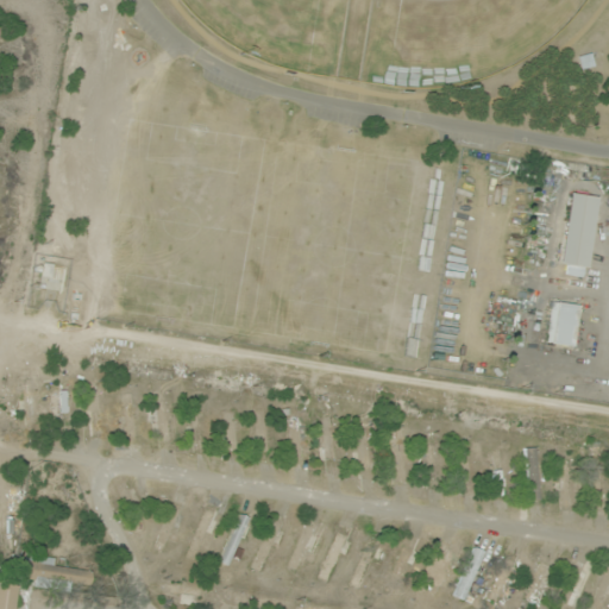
[(108,38),(115,50),(127,43),(120,31),(108,38)]
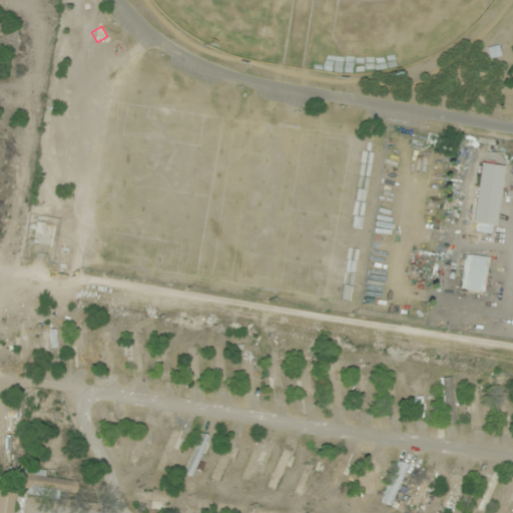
[(502,165),(479,163),(471,224),(478,225),(477,232),(493,234),(502,165)]
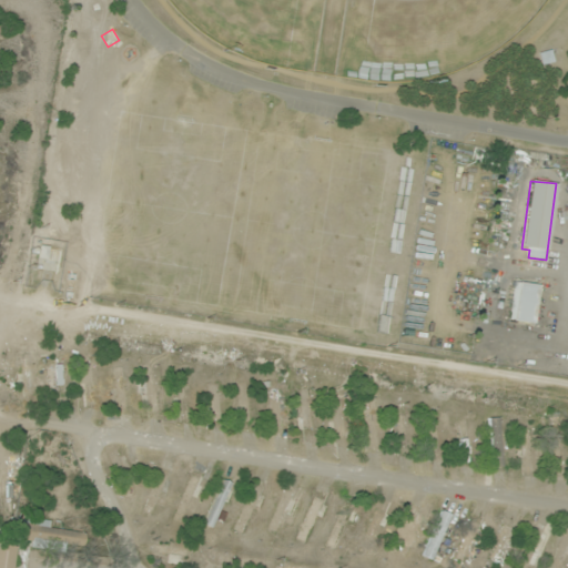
[(37,267),(56,272),(60,252),(41,247),(37,267)]
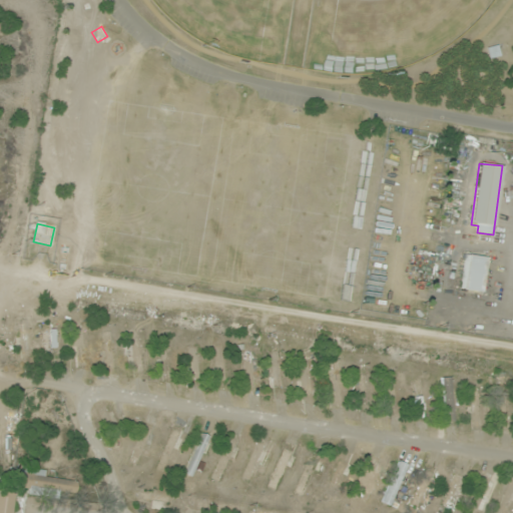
[(482,294),(488,259),(467,254),(460,290),(482,294)]
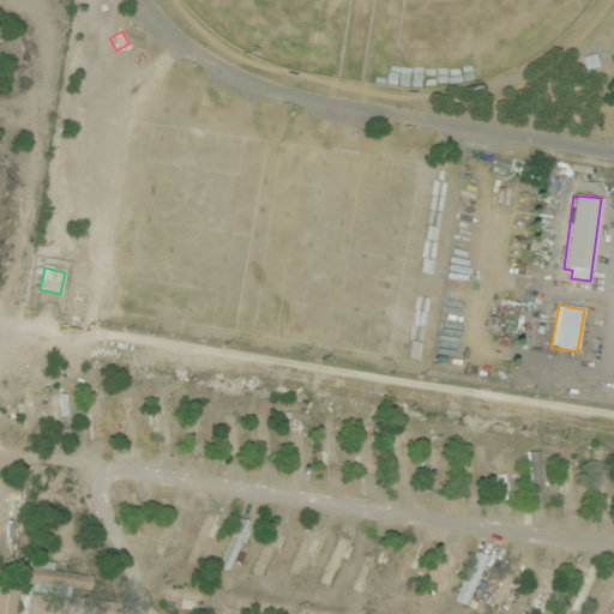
[(55,386),(60,432),(71,431),(66,385),(55,386)]
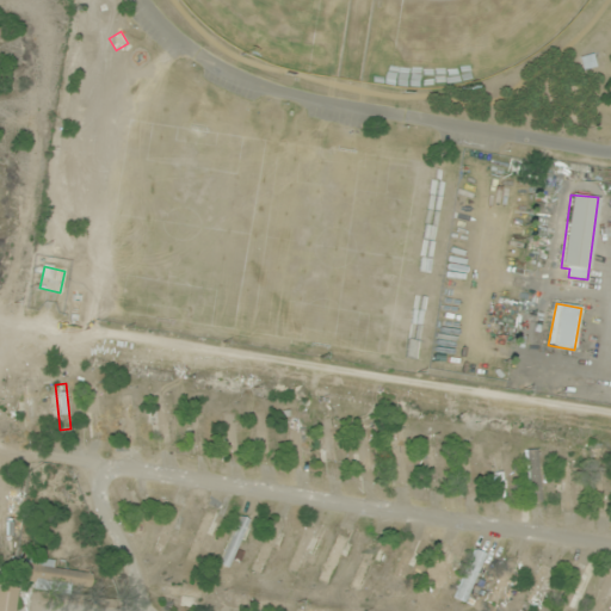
[(185,446),(204,446),(204,407),(192,407),(192,425),(185,425),(185,446)]
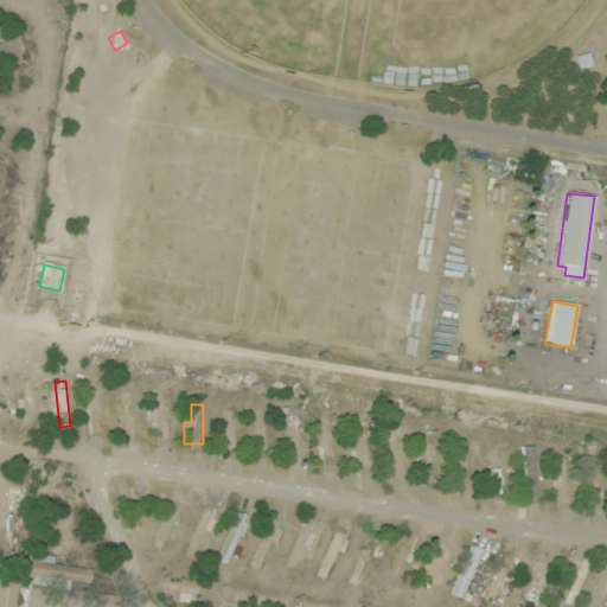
[(421,433),(421,485),(435,485),(435,433),(421,433)]
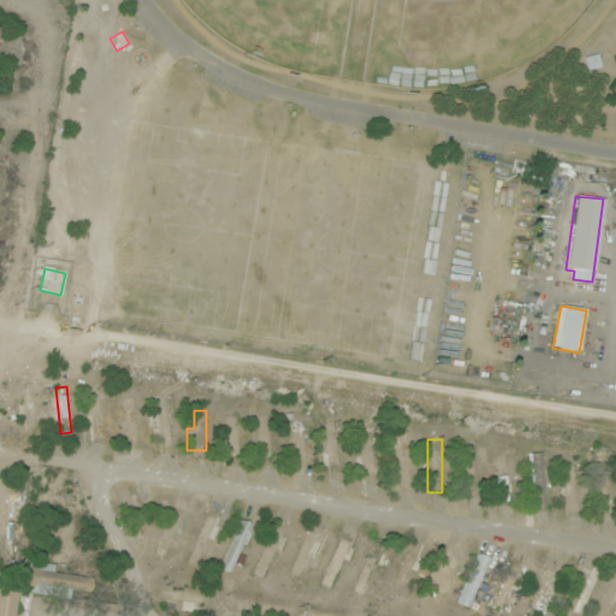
[(463,498),(475,498),(475,449),(463,449),(463,498)]
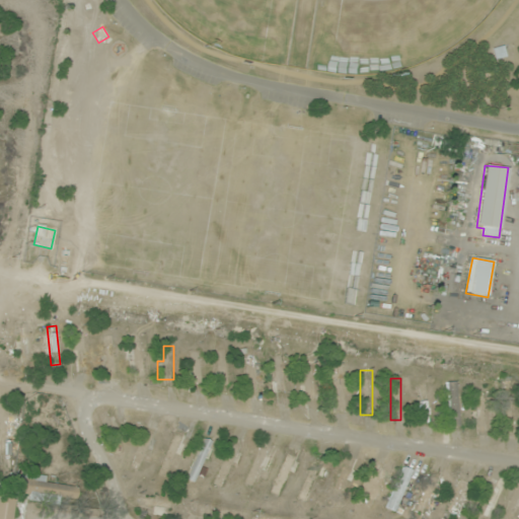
[(448,428),(457,428),(457,382),(448,382),(448,428)]
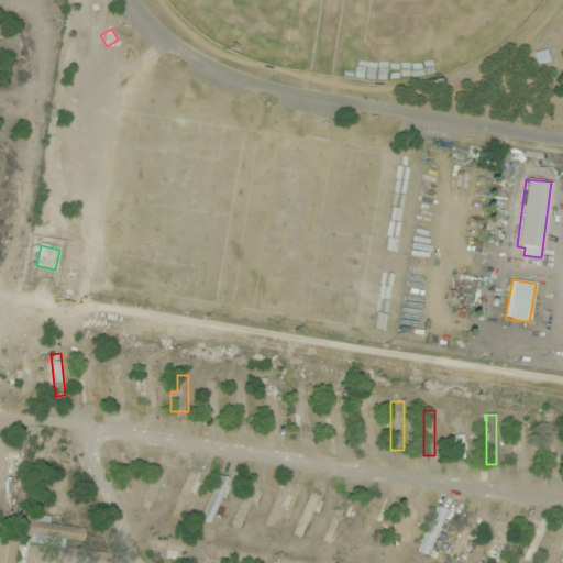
[(454,455),(463,455),(463,420),(454,420),(454,455)]
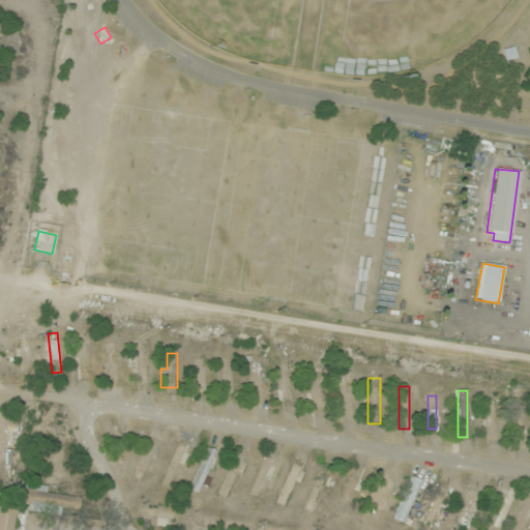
[(497,442),(495,401),(486,402),(488,443),(497,442)]
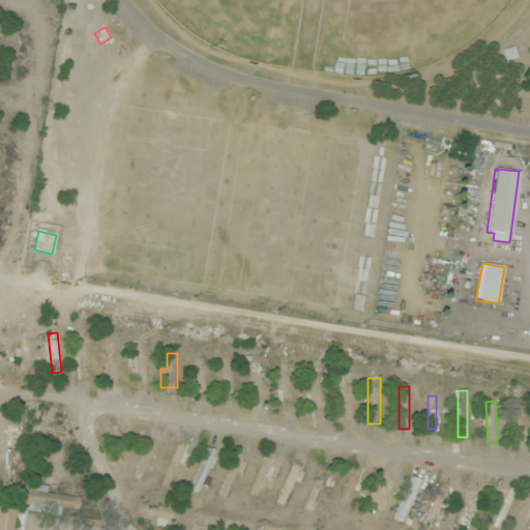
[(527,446),(524,401),(516,401),(517,424),(511,425),(512,446),(527,446)]
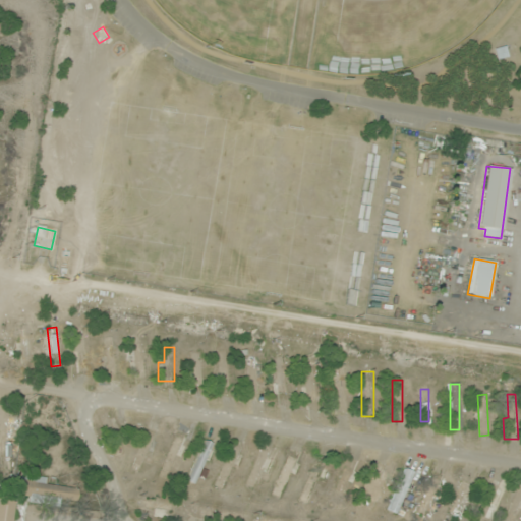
[(147,429),(158,433),(161,424),(151,420),(147,429)]
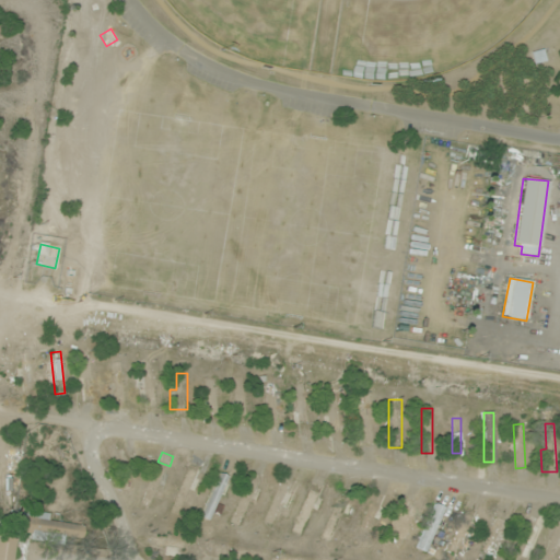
[(200,517),(209,521),(229,477),(220,473),(200,517)]
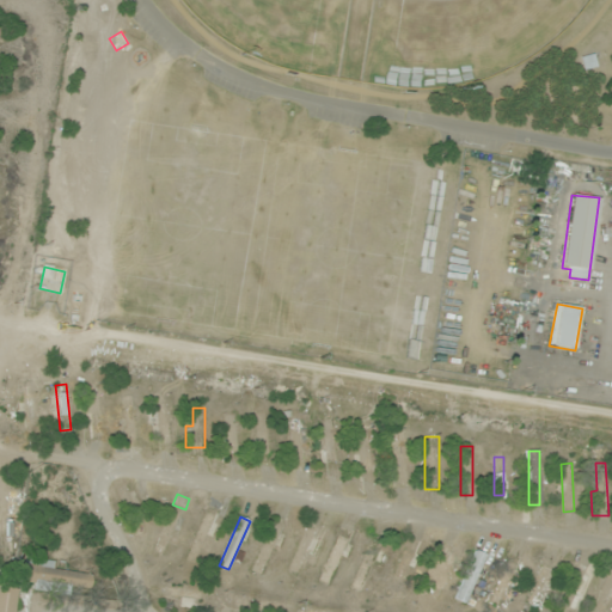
[(261,576),(286,528),(275,522),(250,570),(261,576)]
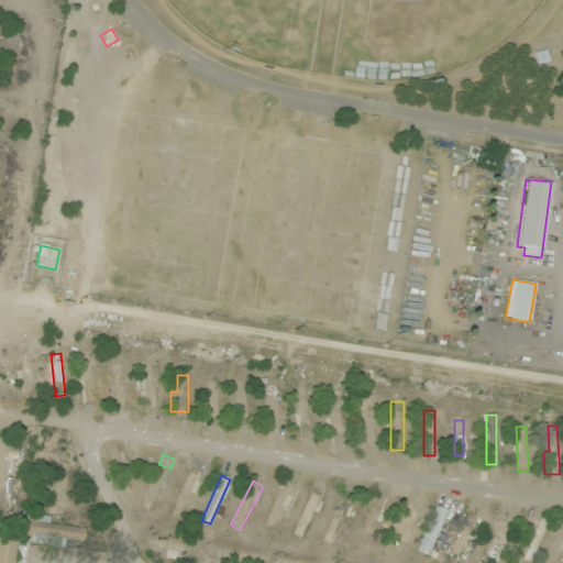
[(293,488),(283,484),(266,526),(275,529),(283,508),(291,511),(296,499),(289,497),(293,488)]
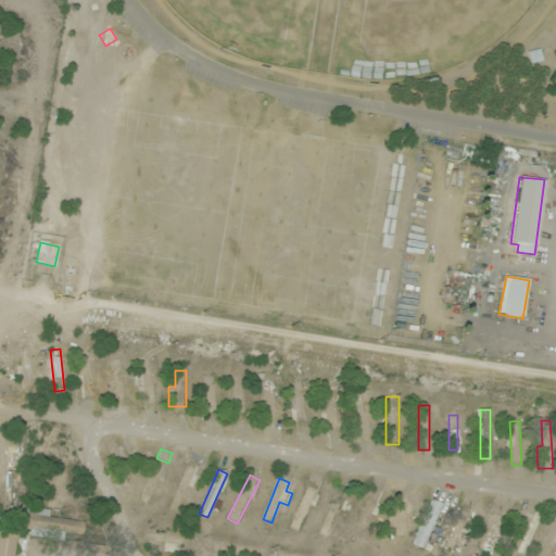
[(318,491),(308,487),(289,527),(299,532),(318,491)]
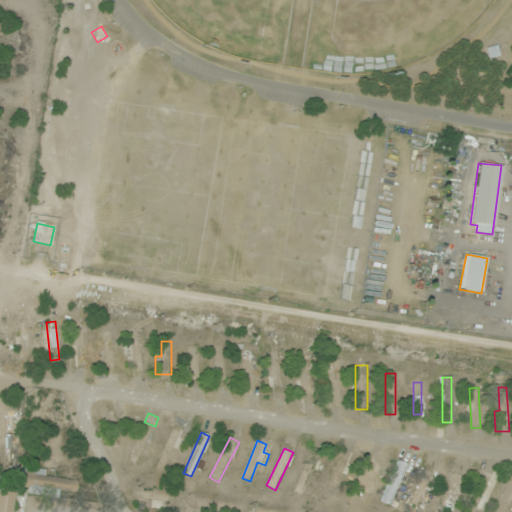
[(348,463),(340,459),(329,482),(338,486),(348,463)]
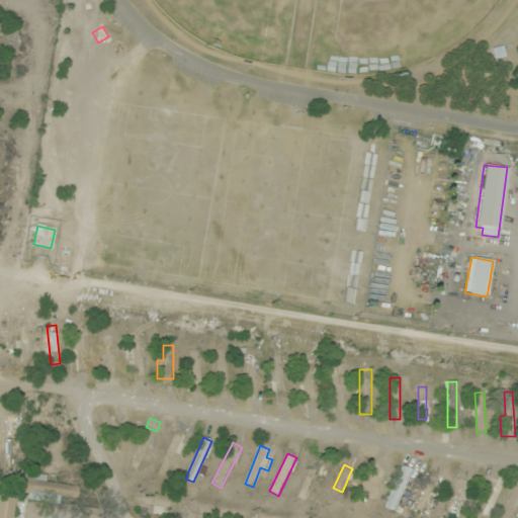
[(385,507),(395,511),(411,469),(402,466),(385,507)]
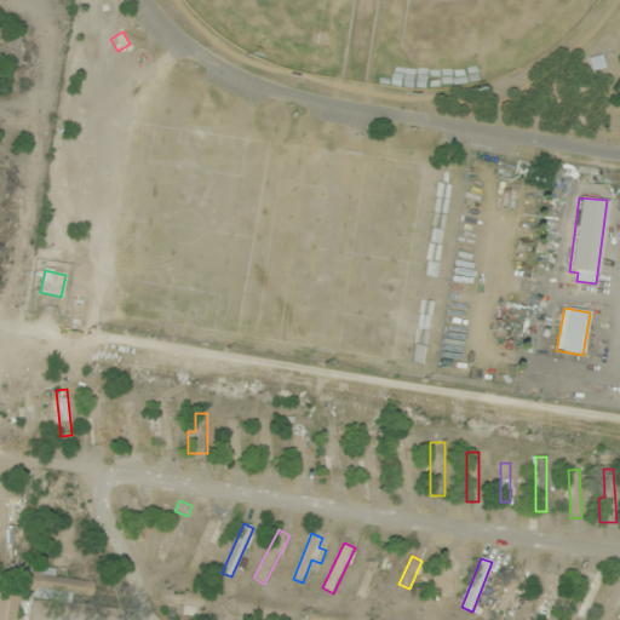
[(55,579),(55,567),(16,567),(17,597),(93,597),(92,579),(55,579)]
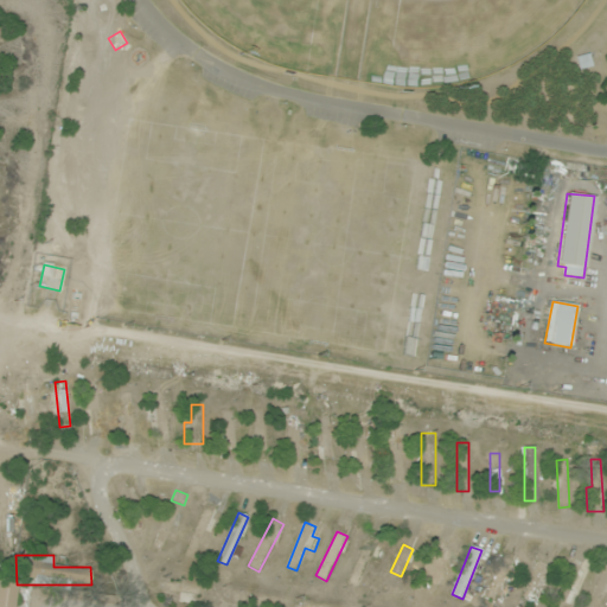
[(513,561),(505,557),(485,598),(494,601),(513,561)]
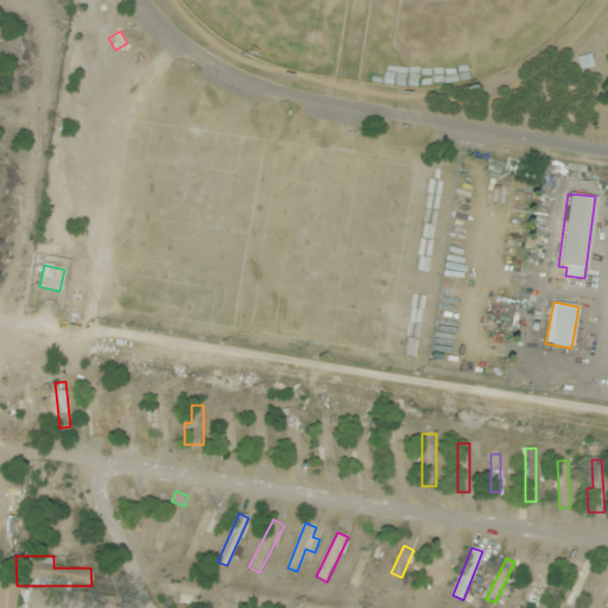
[(523,599),(533,602),(549,567),(539,562),(523,599)]
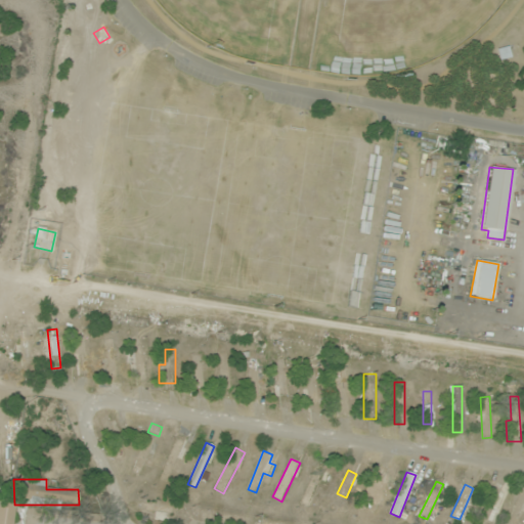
[(509,523),(518,523),(523,507),(523,491),(521,491),(509,523)]
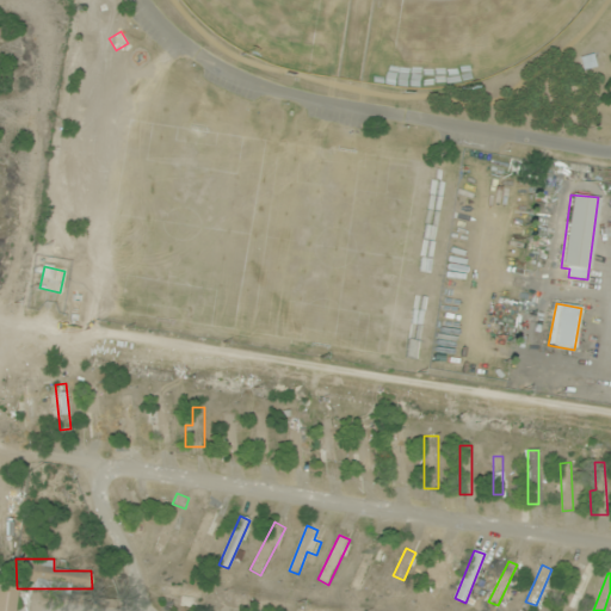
[(0,610),(14,610),(17,590),(0,587),(0,610)]
